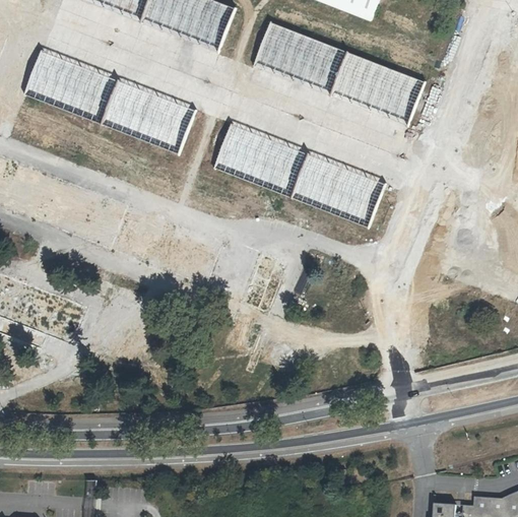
[(99,0),(211,45),(228,0),(99,0)]
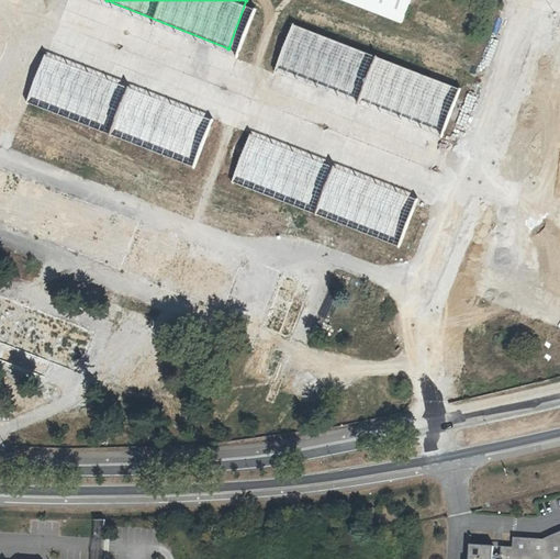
[(379,0),(406,10),(410,0),(379,0)]
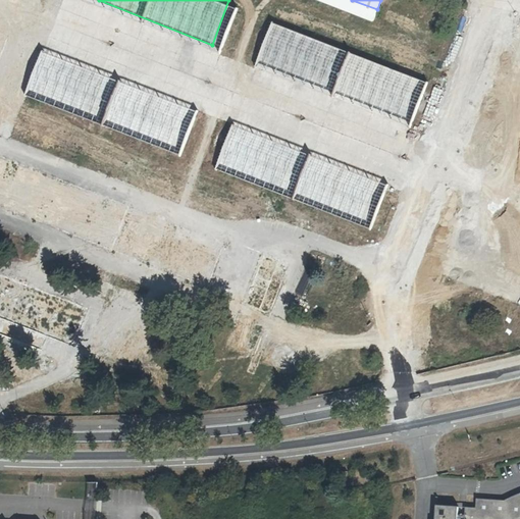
[(425,75),(272,15),(254,62),(409,120),(425,75)]
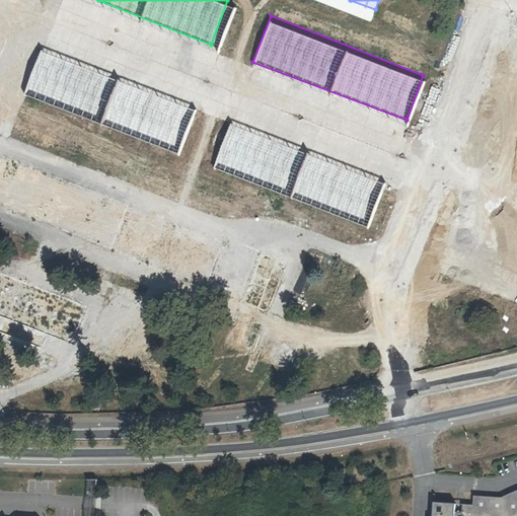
[(0,53),(8,29),(0,25),(0,53)]
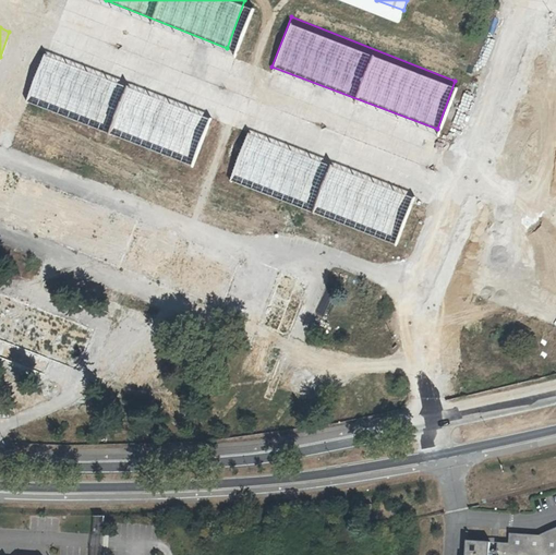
[(44,51),(27,94),(193,156),(208,115),(44,51)]
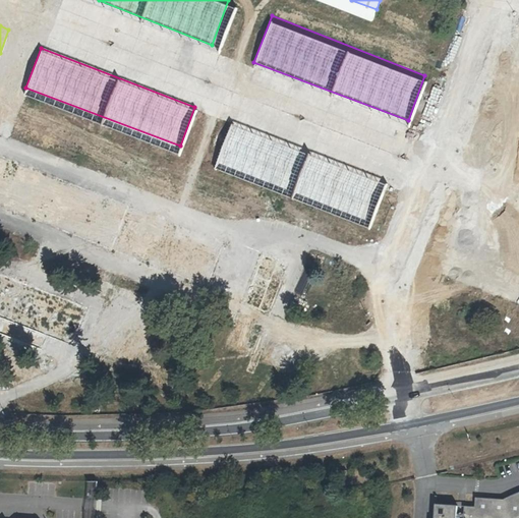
[(449,78),(441,74),(437,83),(446,88),(449,78)]
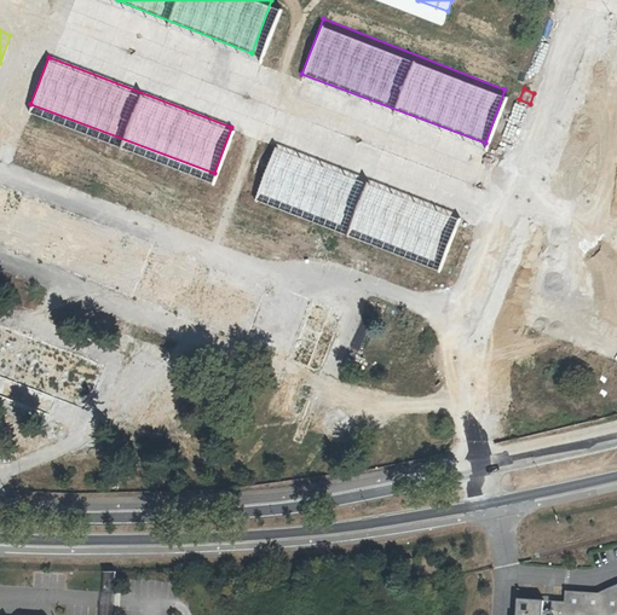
[(454,213),(280,144),(260,195),(436,260),(454,213)]
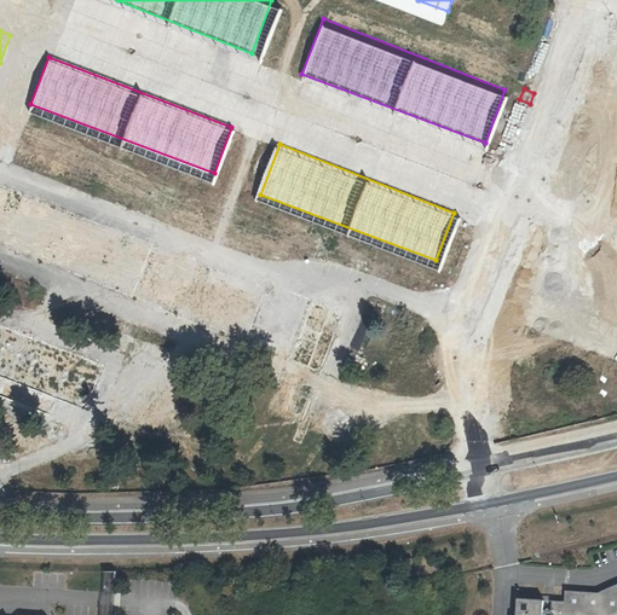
[(616,260),(537,233),(518,286),(616,319),(616,260)]
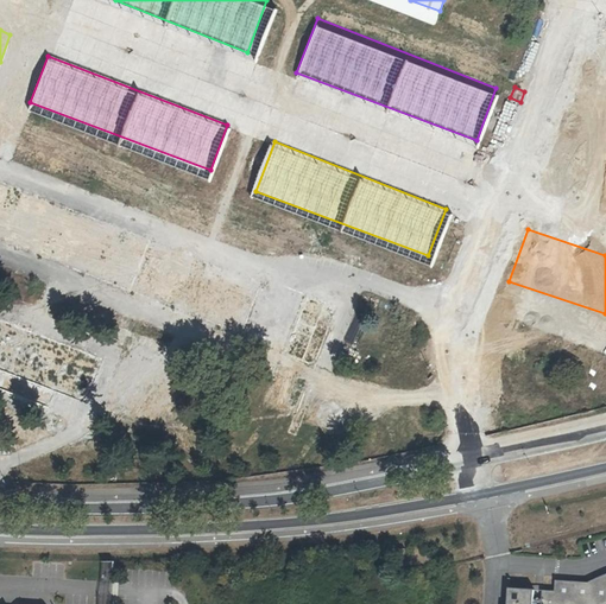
[(60,412),(73,415),(76,404),(63,399),(60,412)]
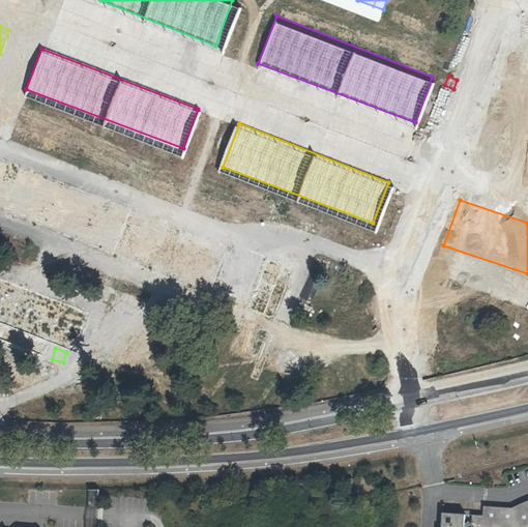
[(446,509),(445,526),(527,526),(527,500),(523,502),(516,505),(487,503),(487,513),(446,509)]
